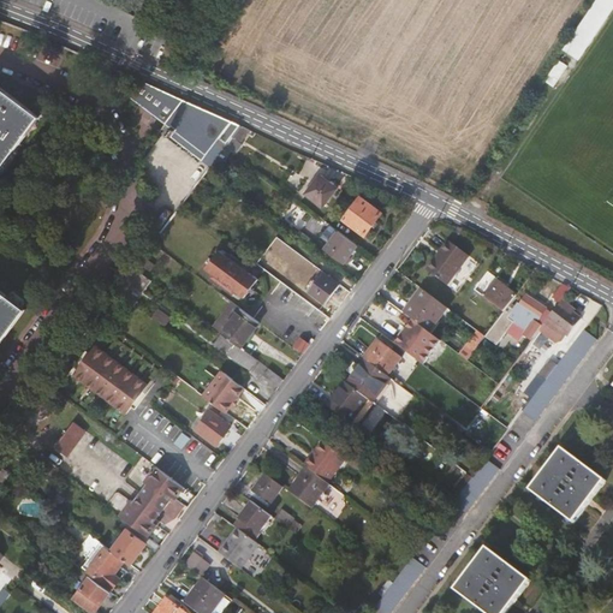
[(572,57),(564,51),(549,72),(558,78),(572,57)]
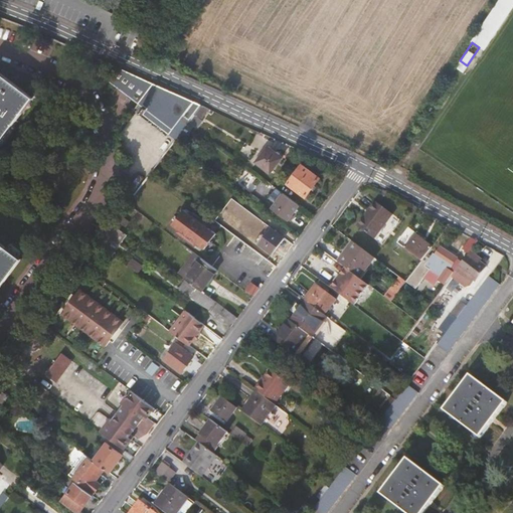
[(185,125),(186,123),(200,105),(119,67),(107,86),(135,107),(132,111),(166,136),(180,117),(185,121),(184,124),(185,125)]
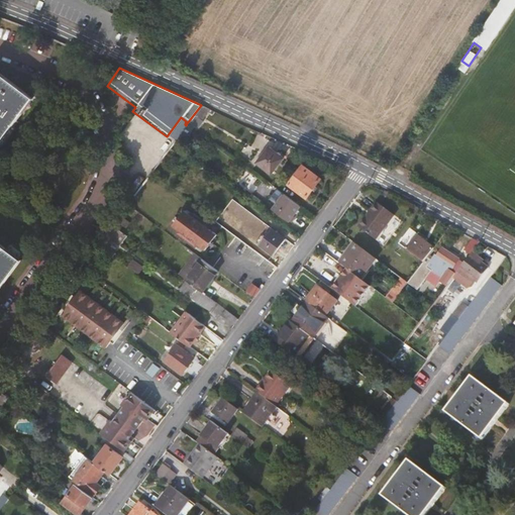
[(0,137),(30,95),(0,73),(0,137)]
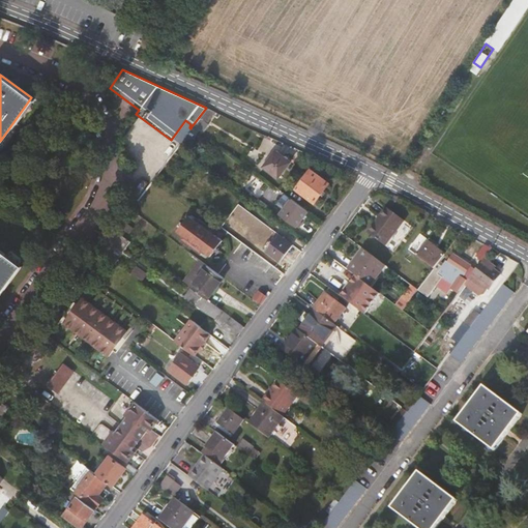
[(207,123),(205,122),(212,111),(206,108),(192,126),(200,133),(207,123)]
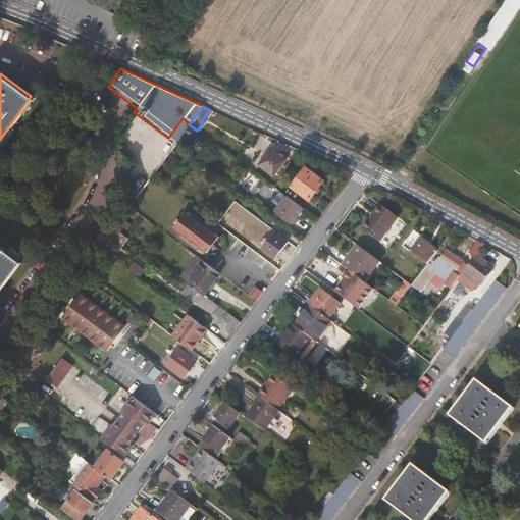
[(188,122),(183,118),(168,138),(175,143),(184,132),(188,126),(187,125),(188,122)]
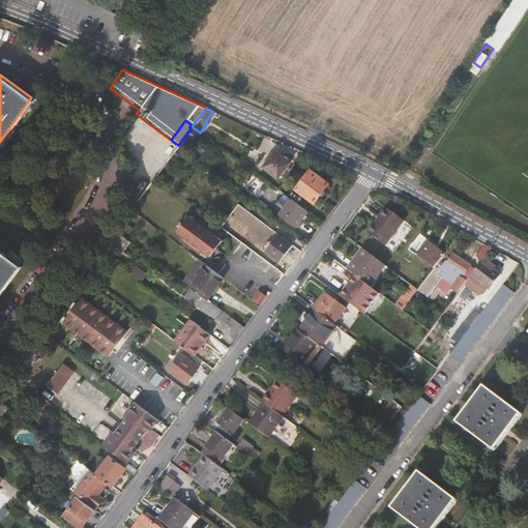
[(193,138),(186,134),(178,145),(176,147),(181,151),(182,152),(193,138)]
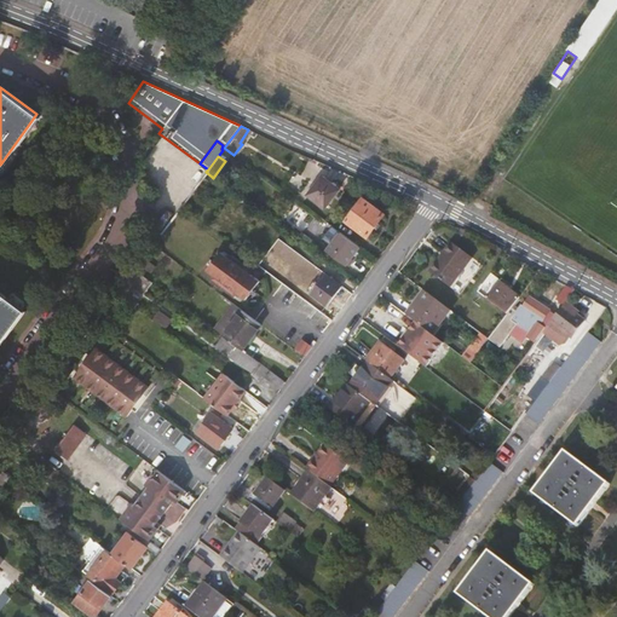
[(212,177),(206,172),(190,194),(196,199),(212,177)]
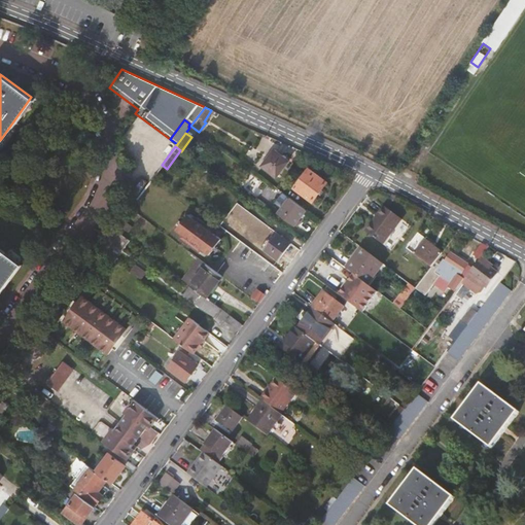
[(275,178),(287,163),(272,151),(260,167),(275,178)]
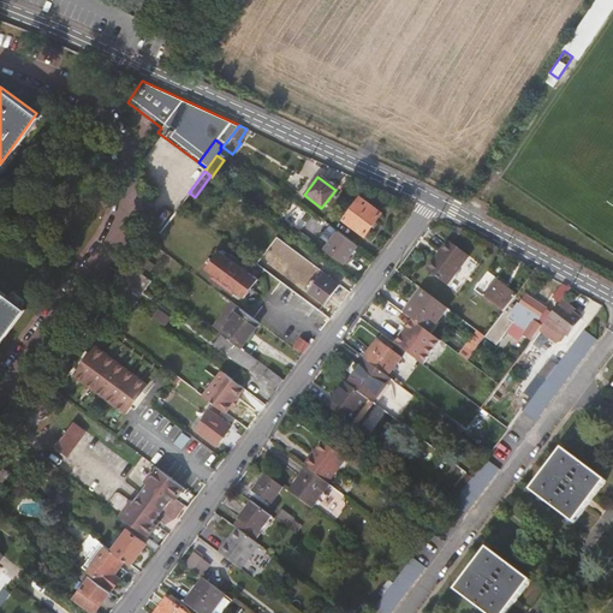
[(362,233),(380,209),(355,192),(345,207),(347,209),(340,218),(362,233)]
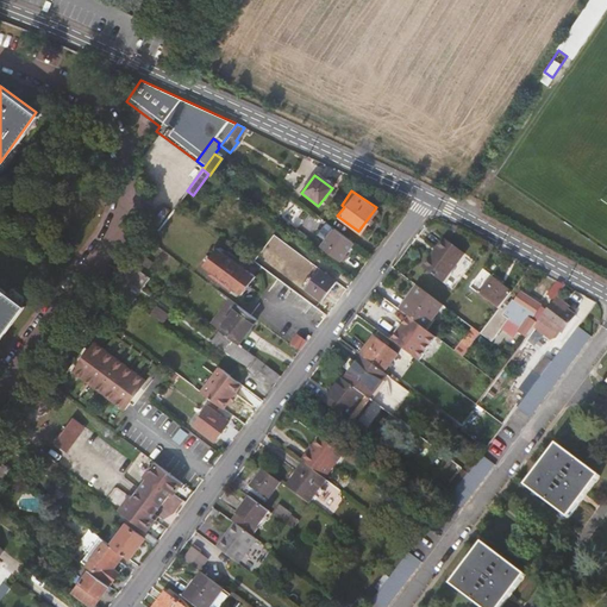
[(318,245),(338,260),(351,242),(323,221),(317,230),(325,236),(318,245)]
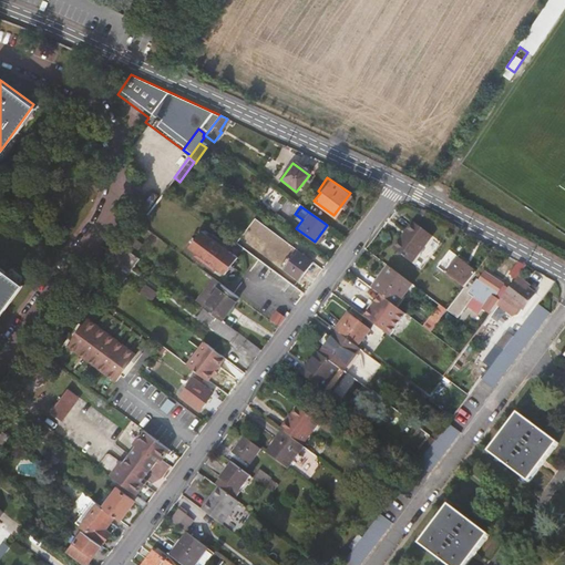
[(273,213),(269,217),(283,227),(286,223),(273,213)]
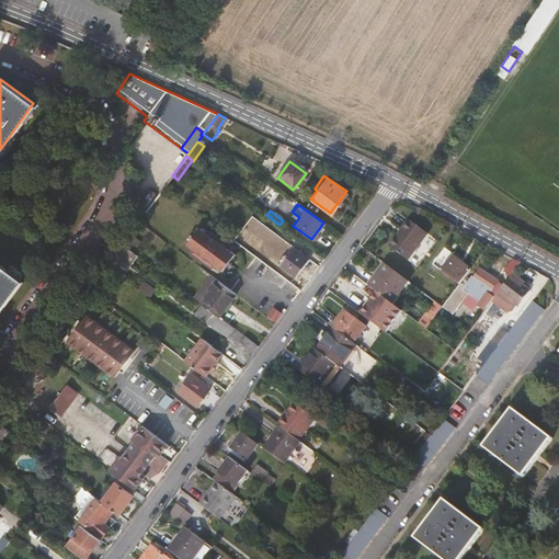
[(397,249),(409,232),(394,220),(380,237),(397,249)]
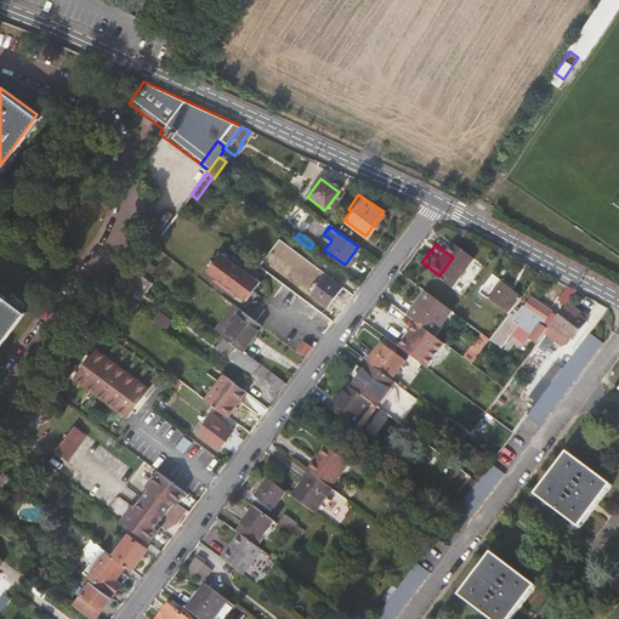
[(222,283),(227,287),(225,290),(231,295),(233,291),(244,299),(259,282),(248,273),(250,270),(244,265),(240,268),(236,265),(238,261),(228,254),(227,257),(219,251),(205,270),(213,276),(210,279),(220,287),(222,283)]
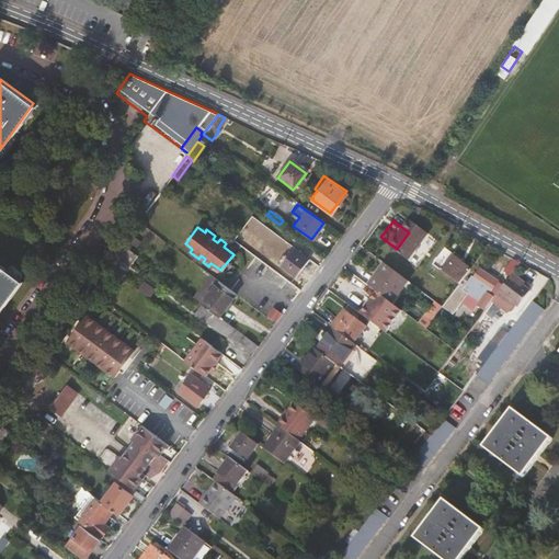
[(129,253),(138,241),(128,234),(120,246),(129,253)]
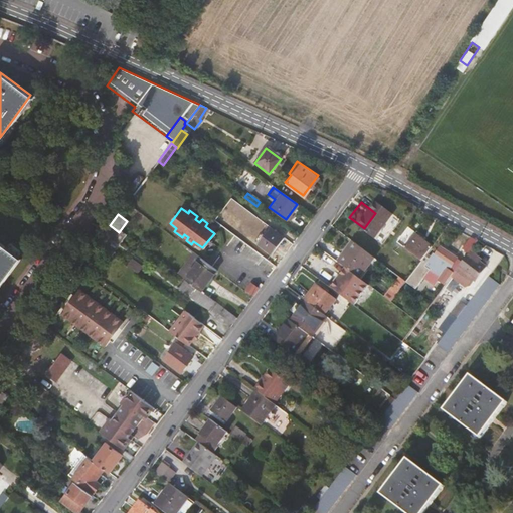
[(110,225),(94,245),(110,257),(112,252),(104,246),(109,239),(117,245),(124,236),(119,232),(110,225)]
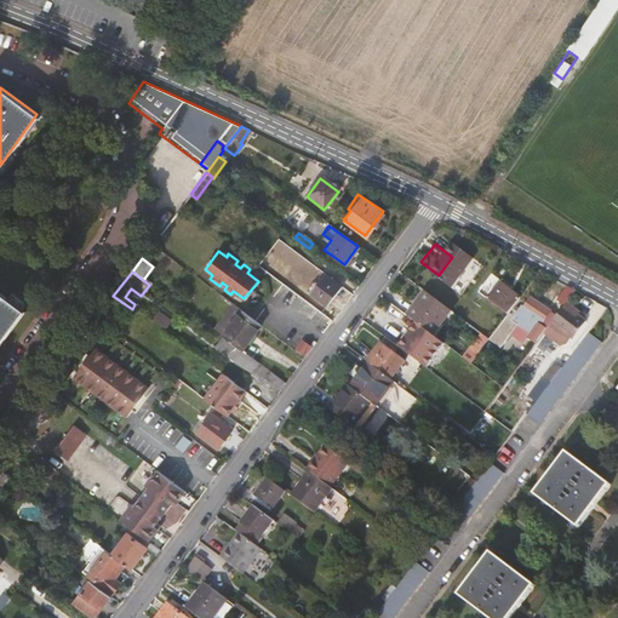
[(339,286),(322,274),(308,293),(325,305),(339,286)]
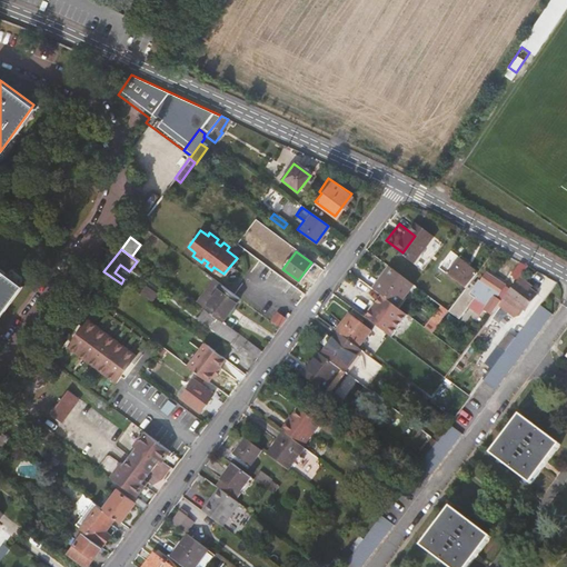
[(445,272),(465,287),(471,278),(475,275),(476,272),(456,258),(445,272)]
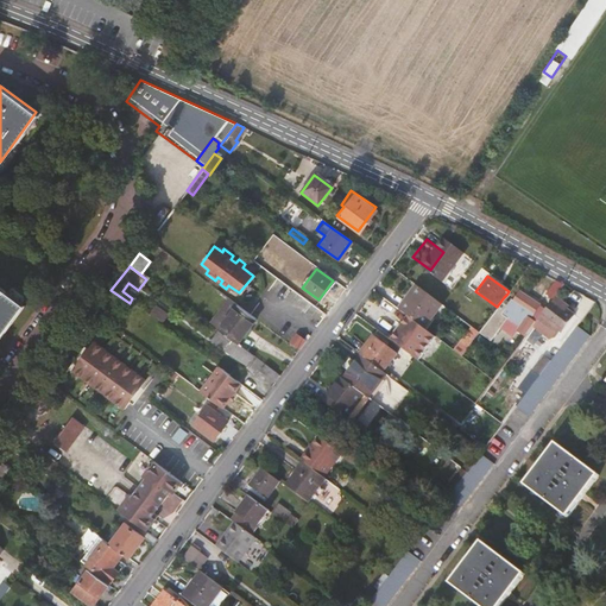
[(555,279),(547,291),(554,297),(555,295),(563,283),(555,279)]
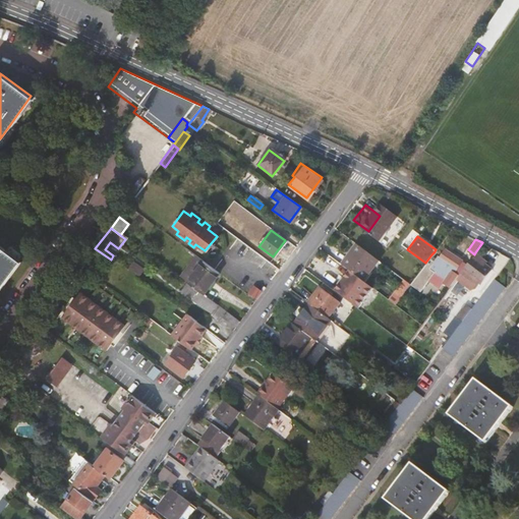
[(362,280),(378,258),(356,242),(340,264),(346,268),(350,271),(362,280)]
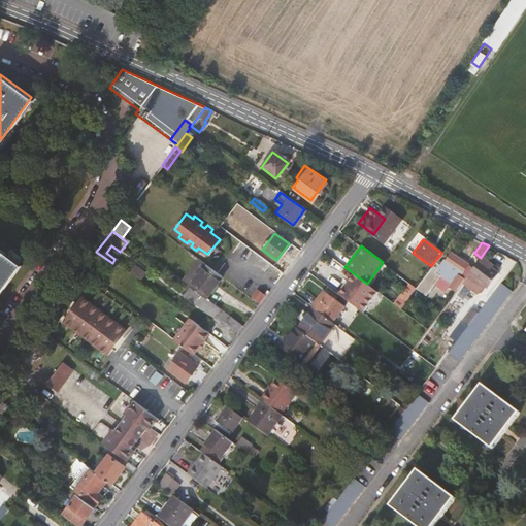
[(0,294),(22,267),(0,250),(0,294)]
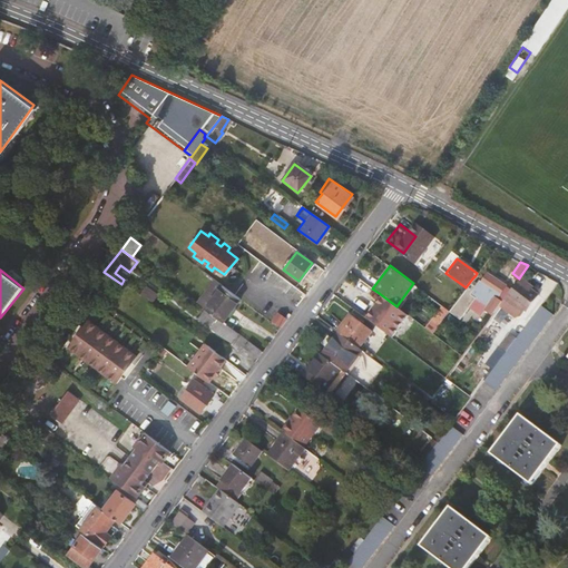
[(482,280),(479,284),(472,278),(466,287),(449,310),(457,316),(472,294),(487,305),(483,310),(490,315),(500,301),(497,299),(506,286),(488,273),(482,280)]
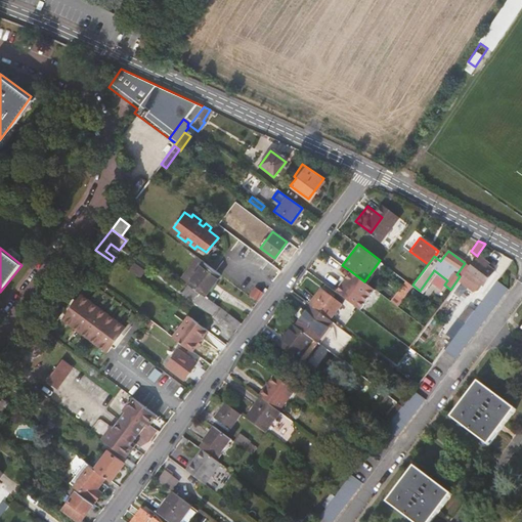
[(443,257),(437,253),(434,256),(440,261),(443,257)]
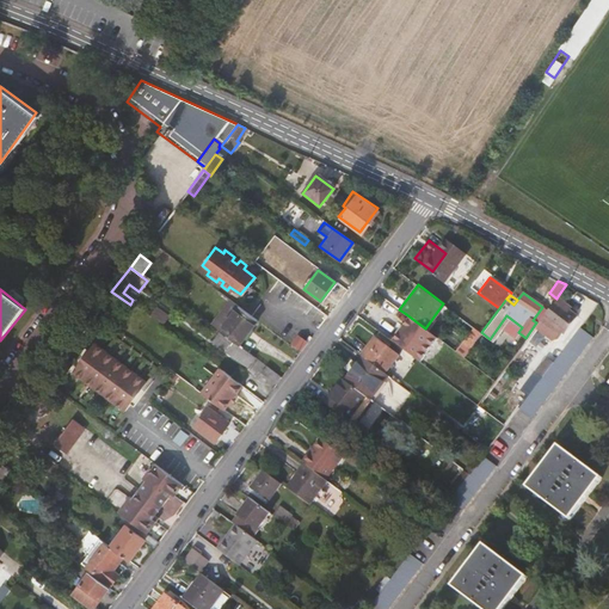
[(565,306),(567,303),(558,296),(557,299),(547,312),(543,317),(564,333),(577,315),(570,309),(565,306)]
